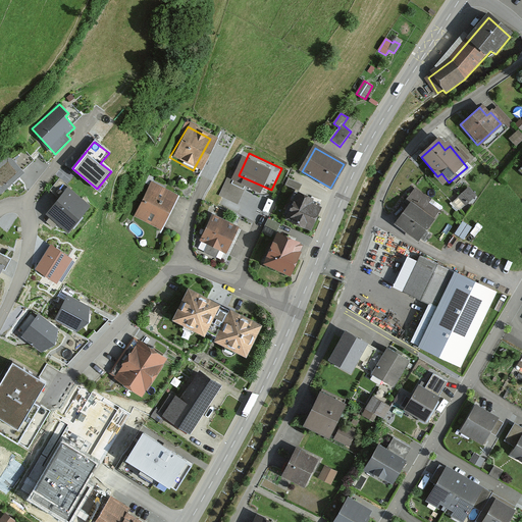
[(9,156),(0,163),(0,194),(0,195),(24,174),(9,156)]
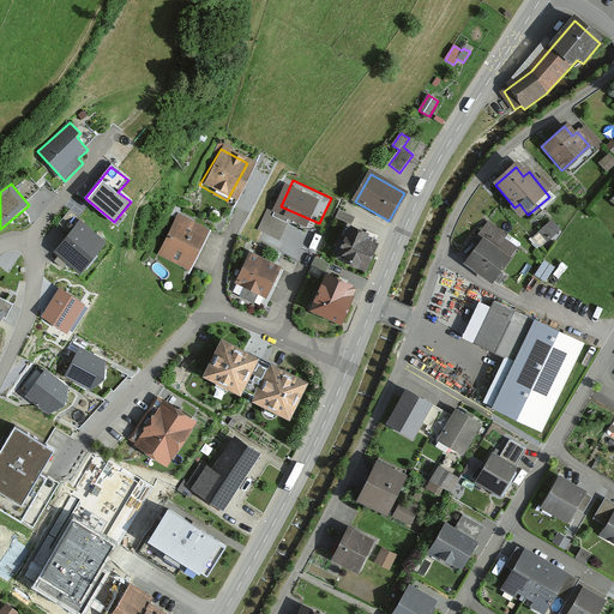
[(203,229),(175,215),(155,254),(182,269),(203,229)]
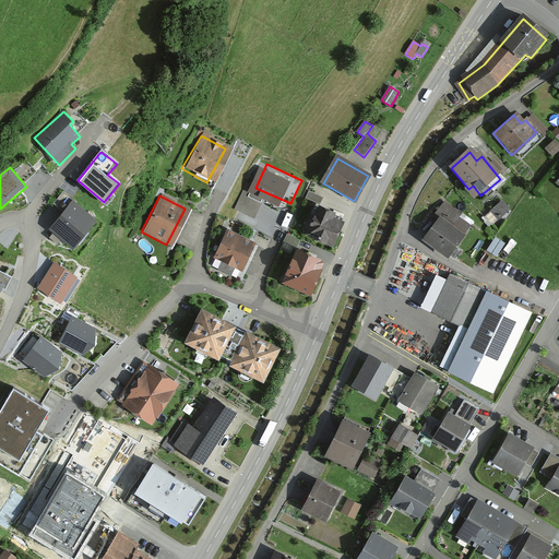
[(472,223),(442,201),(427,221),(433,226),(423,240),(447,258),(472,223)]
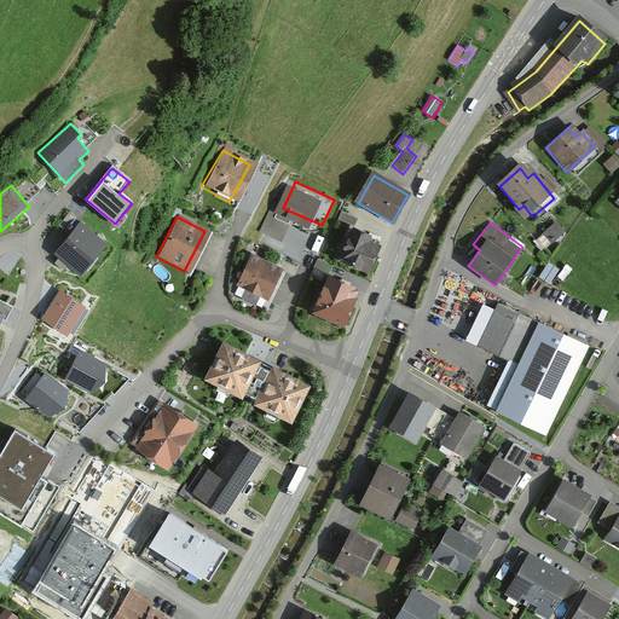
[(81,224),(53,255),(81,277),(108,246),(81,224)]
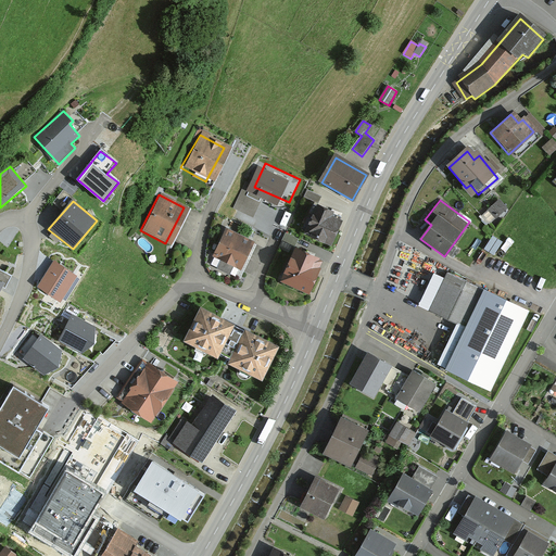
[(341,216),(314,206),(303,232),(330,243),(341,216)]
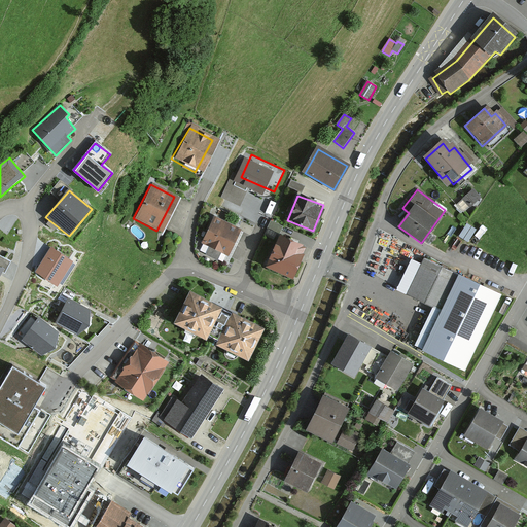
[(241,233),(216,220),(204,246),(229,258),(241,233)]
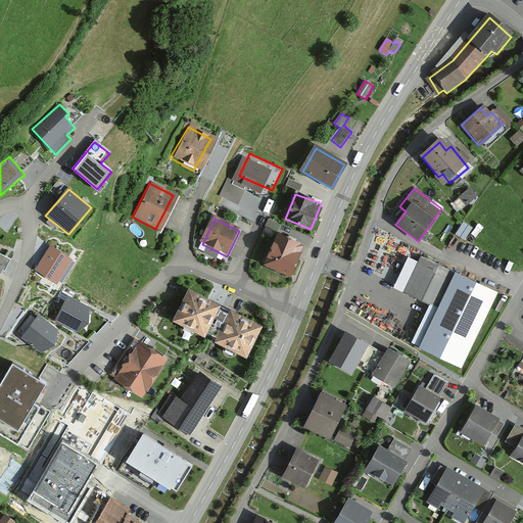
[(302,247),(277,237),(265,268),(290,278),(302,247)]
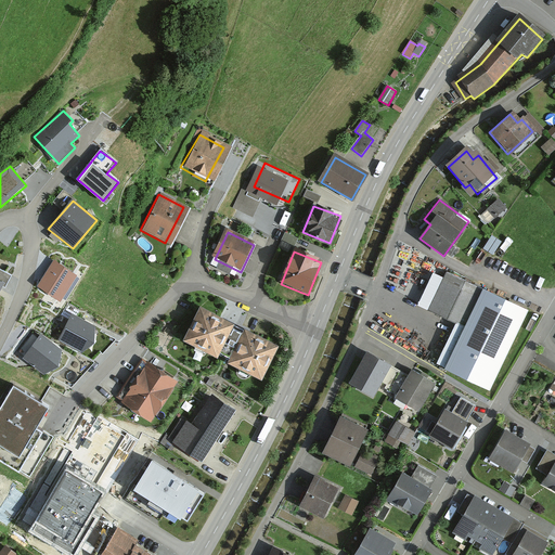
[(78,275),(54,260),(37,286),(61,301),(78,275)]
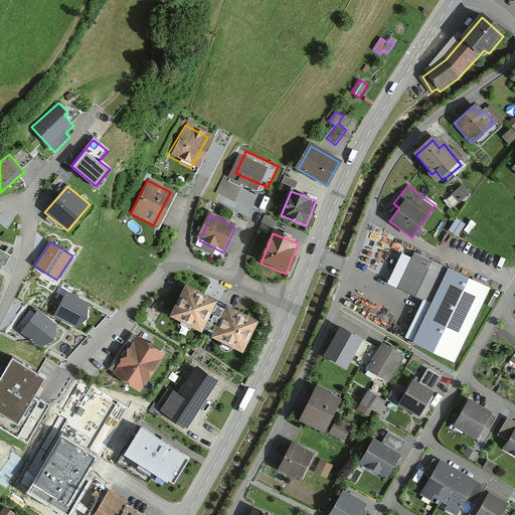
[(490,289),(417,253),(400,289),(428,302),(409,342),(454,363),(490,289)]
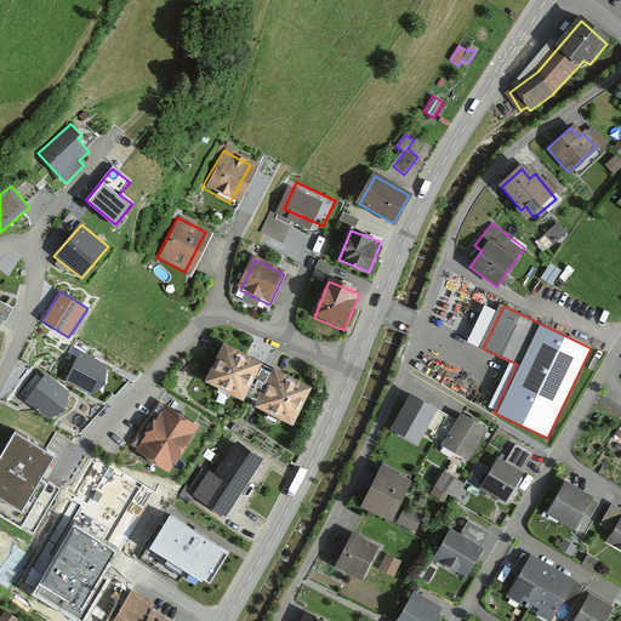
[(308,391),(222,348),(205,381),(291,423),(308,391)]
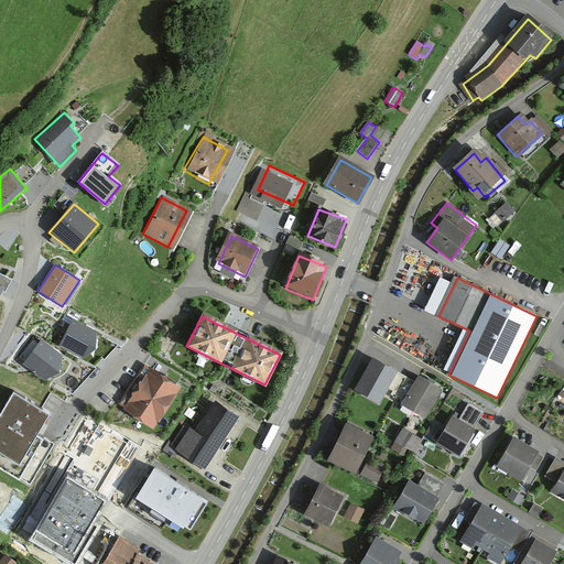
[(96,334),(74,322),(62,347),(83,359),(95,351),(96,334)]
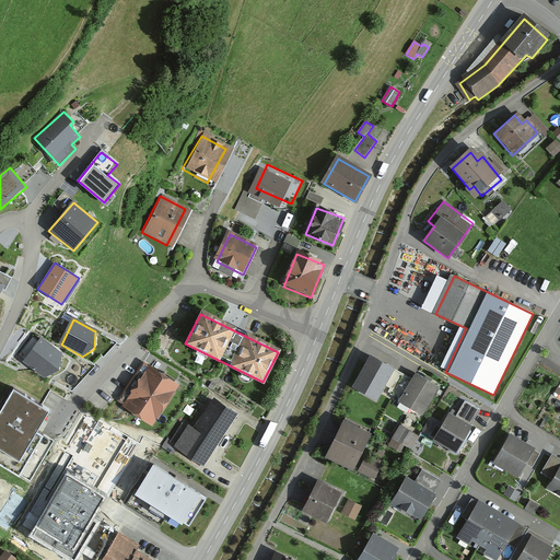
[(61,357),(42,340),(25,363),(45,380),(58,373),(61,357)]
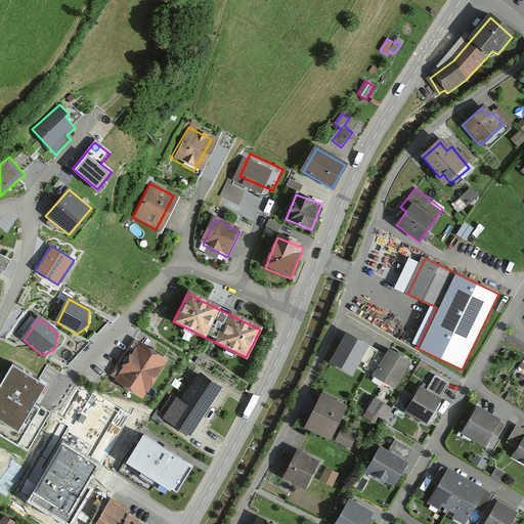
[(367,345),(348,335),(333,363),(352,374),(367,345)]
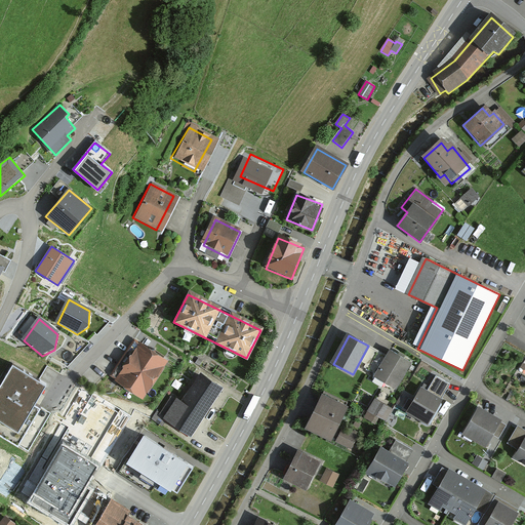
[(163,362),(137,345),(113,380),(139,399),(163,362)]
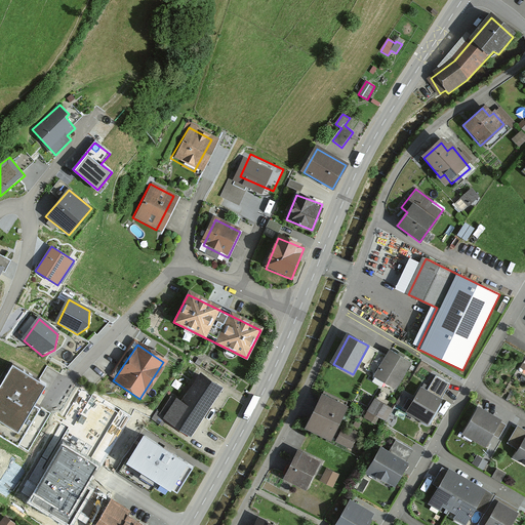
[(410,363),(390,352),(375,378),(395,390),(410,363)]
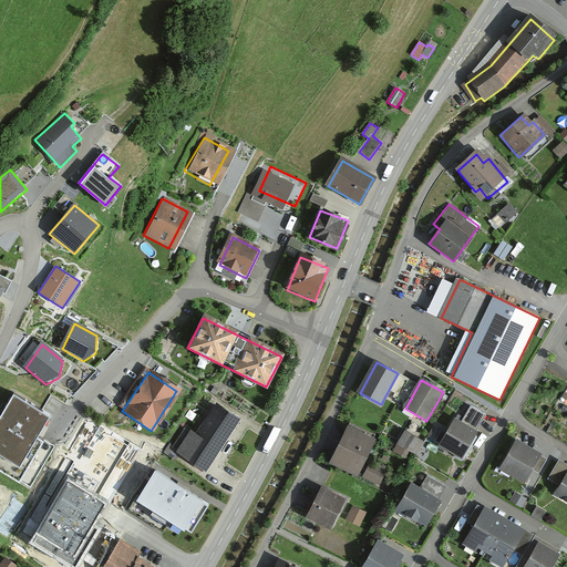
[(14,402),(0,426),(0,470),(14,478),(49,423),(14,402)]
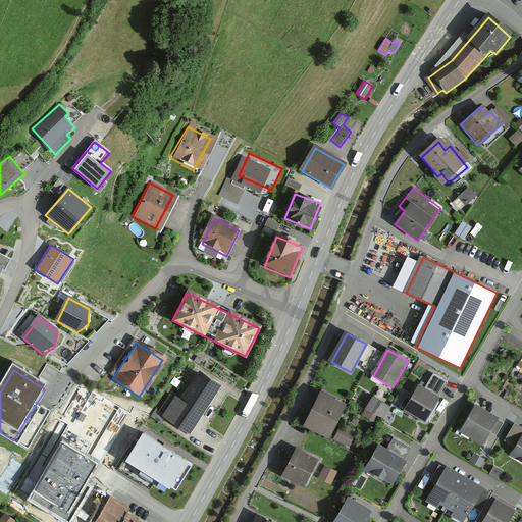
[(222,387),(200,373),(168,421),(190,435),(222,387)]
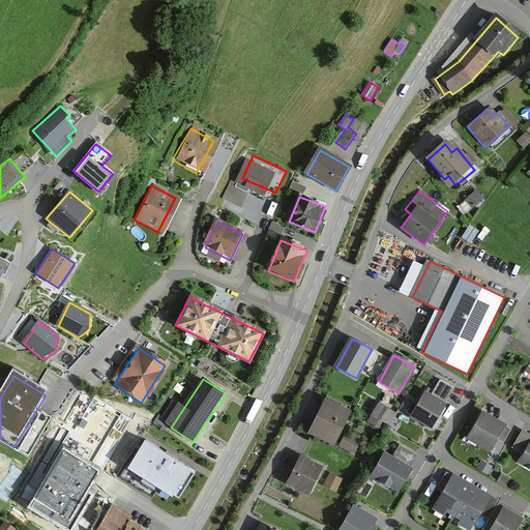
[(433,396),(423,391),(410,417),(432,429),(454,387),(442,381),(433,396)]
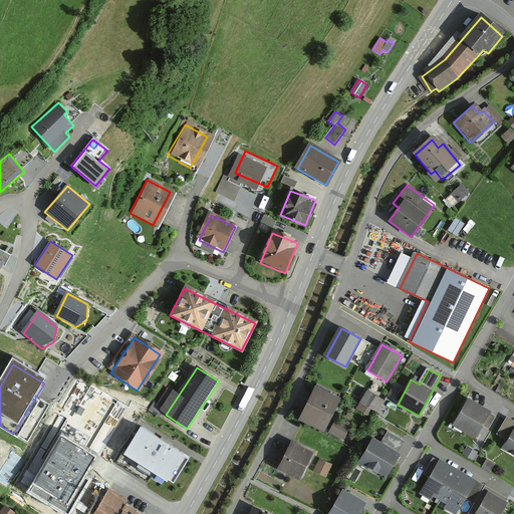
[(341,400),(315,387),(299,419),(325,432),(341,400)]
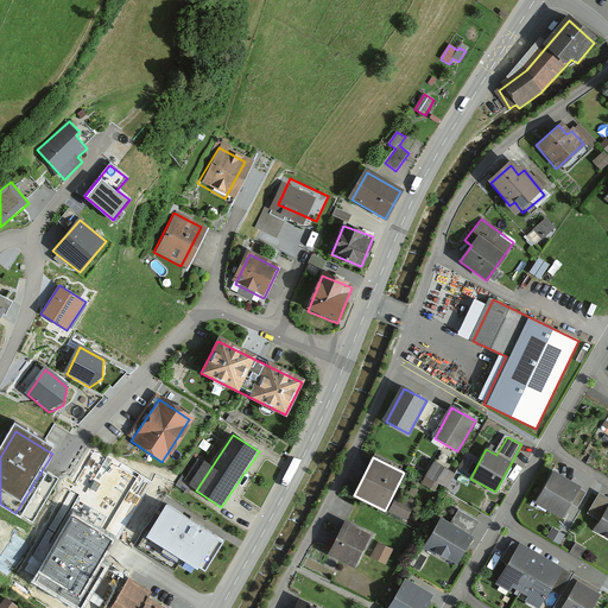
[(453,473),(434,462),(425,476),(444,487),(453,473)]
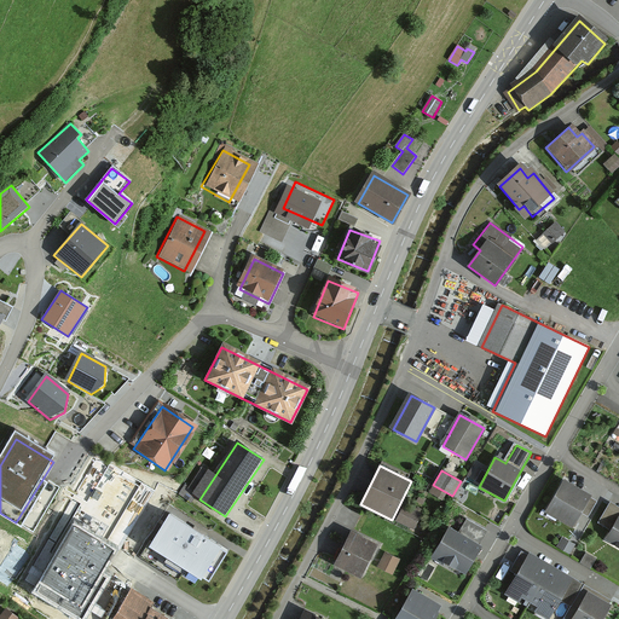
[(588,498),(560,482),(544,510),(572,526),(588,498)]
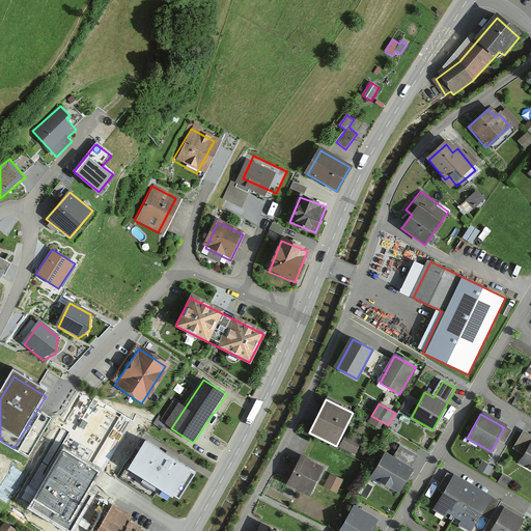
[(362,443),(348,436),(342,447),(356,454),(362,443)]
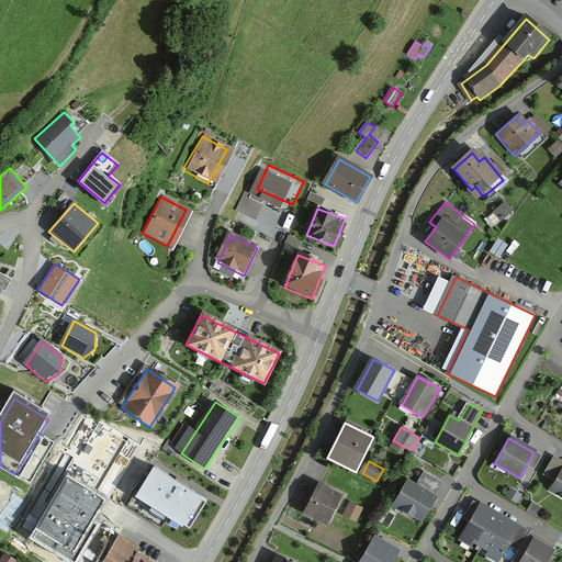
[(561,468),(549,490),(561,496),(561,468)]
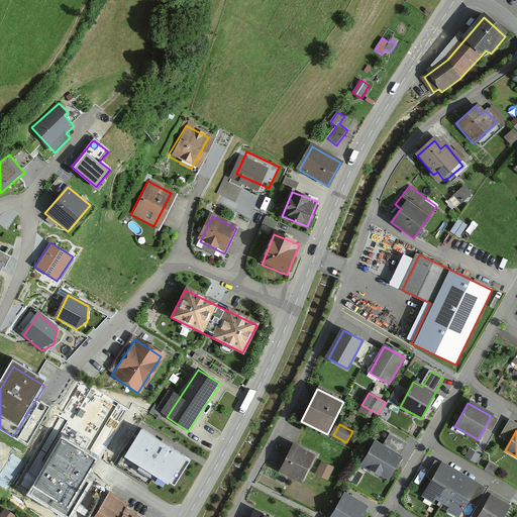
[(189,461),(142,432),(127,455),(174,485),(189,461)]
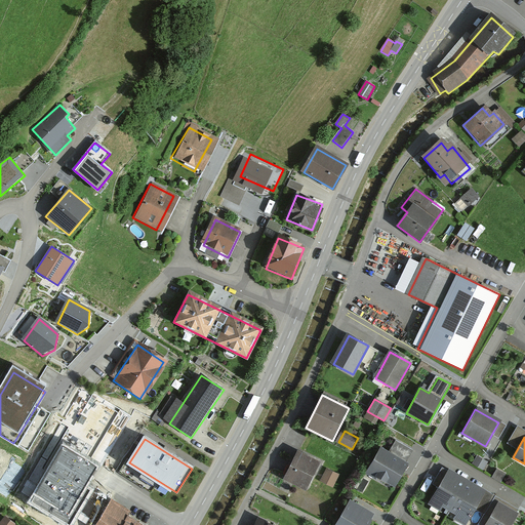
[(414,450),(395,441),(389,453),(381,449),(369,473),(396,486),(414,450)]
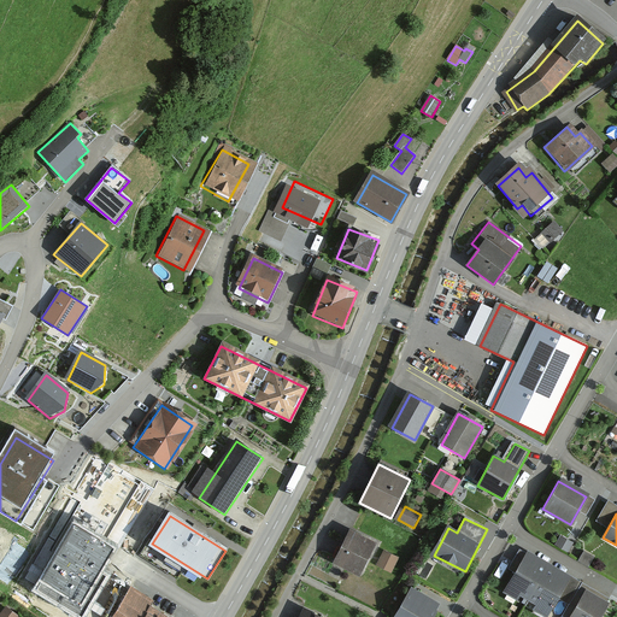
[(113,550),(72,526),(35,588),(82,616),(106,576),(99,573),(113,550)]
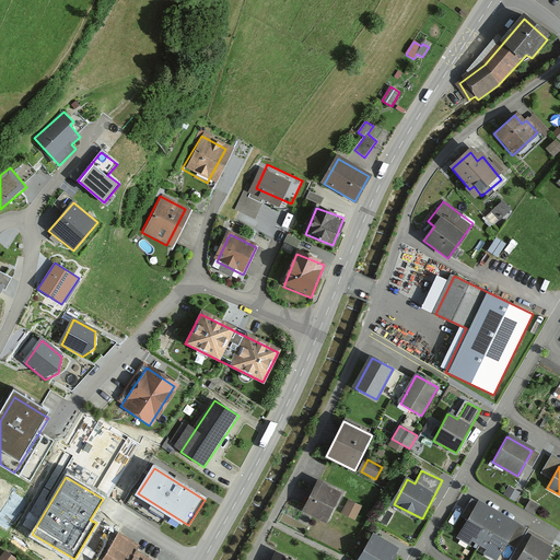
[(341,493),(317,481),(303,510),(327,522),(341,493)]
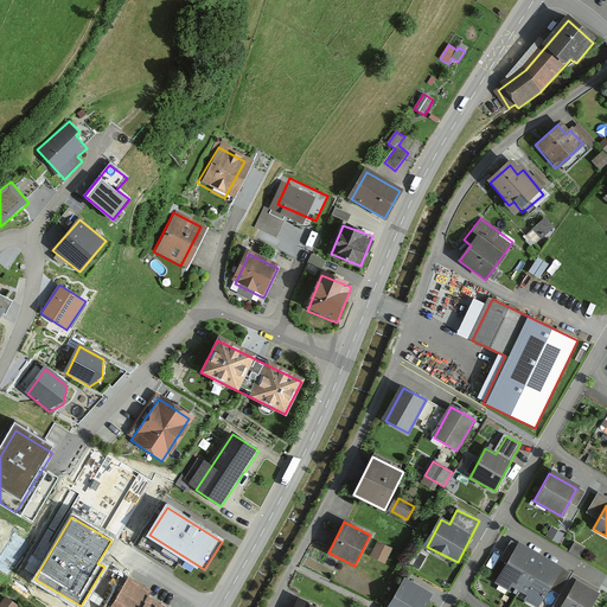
[(518,588),(538,554),(519,543),(499,577),(518,588)]
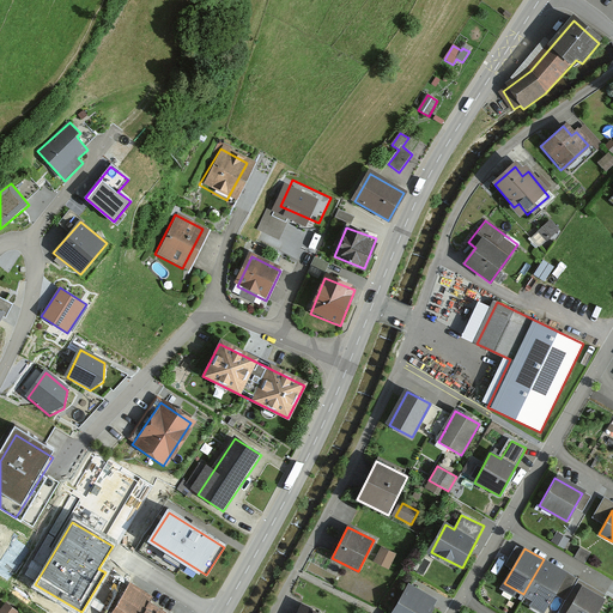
[(399,557),(384,550),(378,563),(392,570),(399,557)]
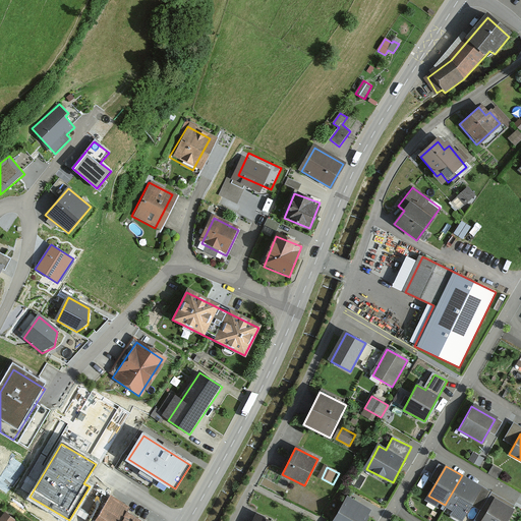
[(461,514),(478,483),(462,475),(445,505),(461,514)]
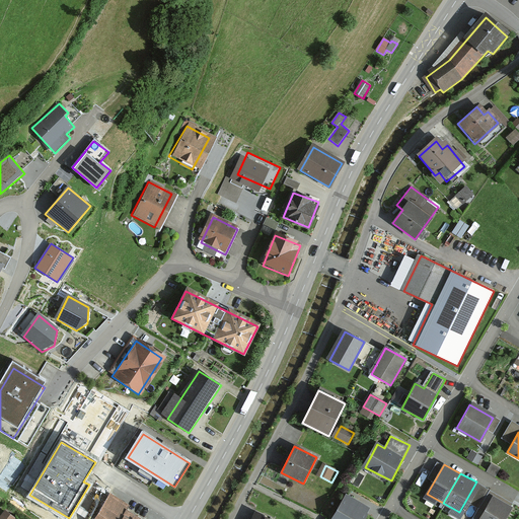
[(128,506),(110,495),(95,518),(138,518),(125,511),(128,506)]
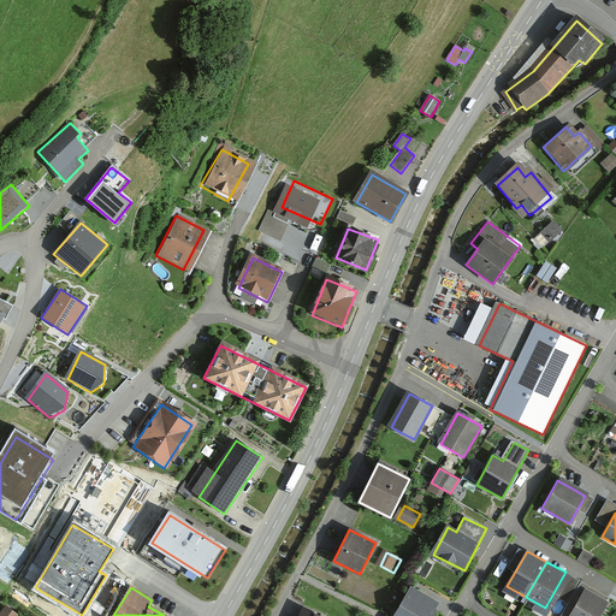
[(602,615),(609,603),(585,590),(570,615),(602,615)]
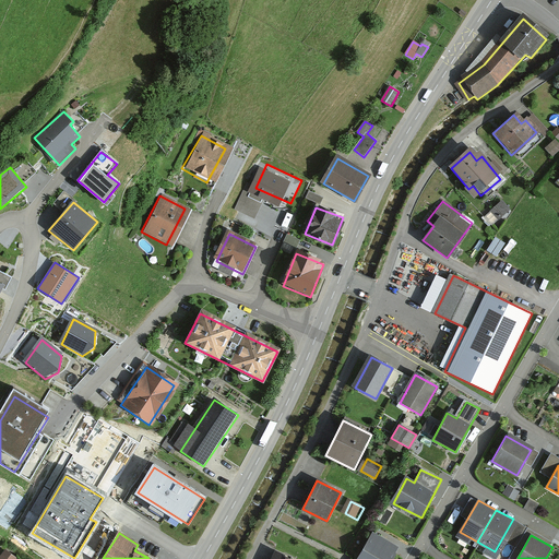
[(373,537),(360,558),(393,558),(397,550),(373,537)]
